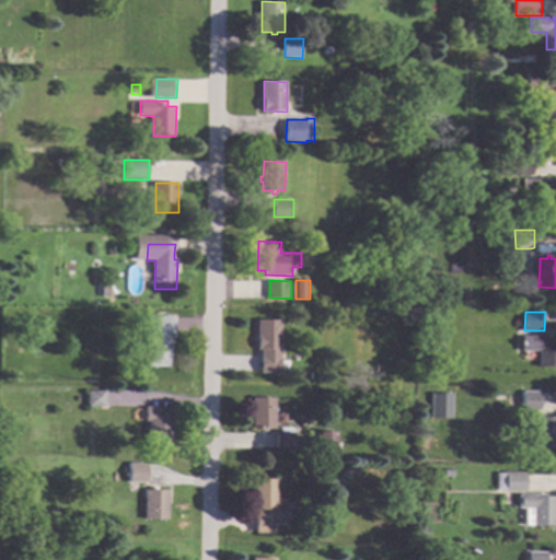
[(177,318),(177,330),(176,338),(173,338),(172,366),(149,366),(150,333),(145,333),(145,322),(150,322),(150,315),(177,316),(177,318)]
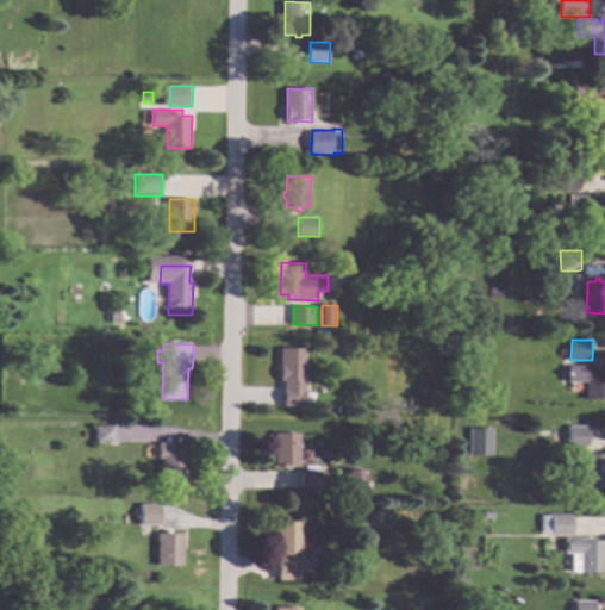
[(307,392),(313,392),(313,399),(307,399),(307,406),(286,406),(286,404),(286,388),(284,388),(284,387),(284,381),(282,381),(284,371),(281,371),(281,365),(284,366),(284,348),(309,348),(307,392)]
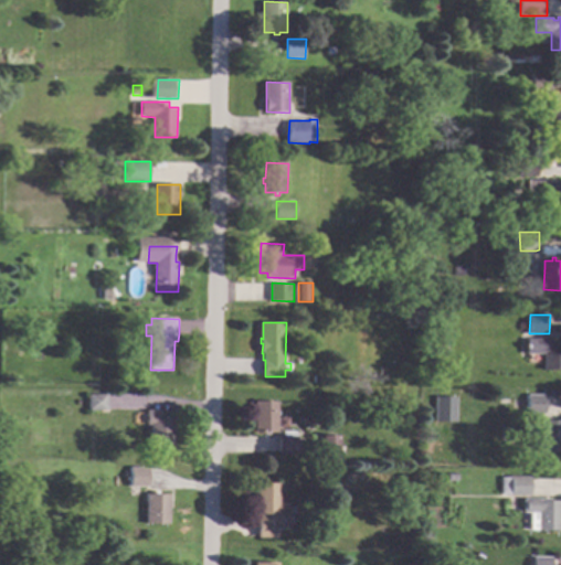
[(549,340),(560,340),(560,370),(546,370),(547,354),(529,354),(529,339),(549,339),(549,340)]
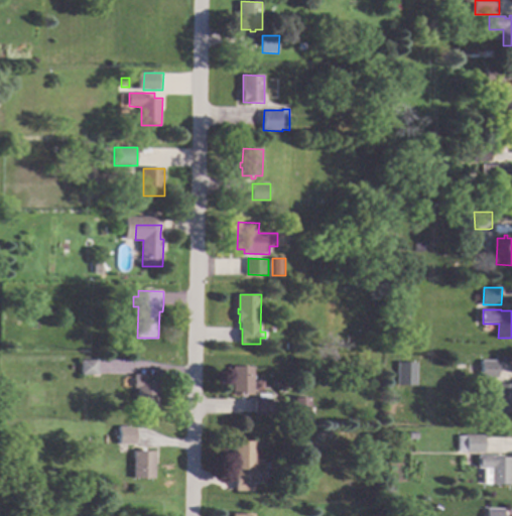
[(100,360),(100,374),(84,375),(84,360),(100,360)]
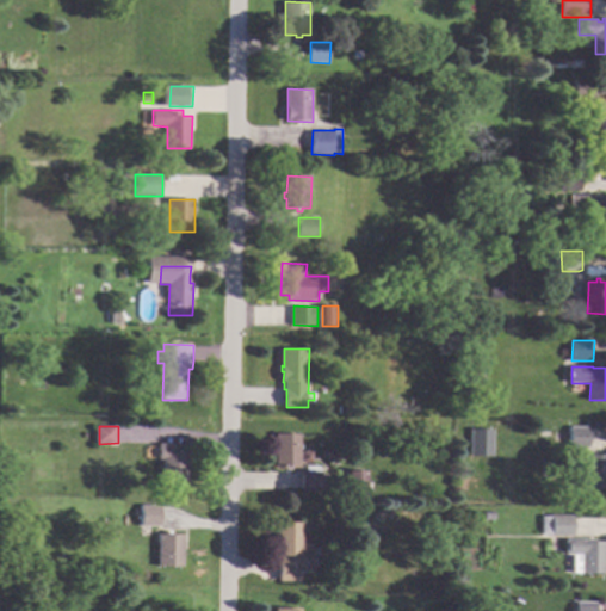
[(593,429),(593,448),(591,448),(573,448),(573,426),(593,426),(593,429)]
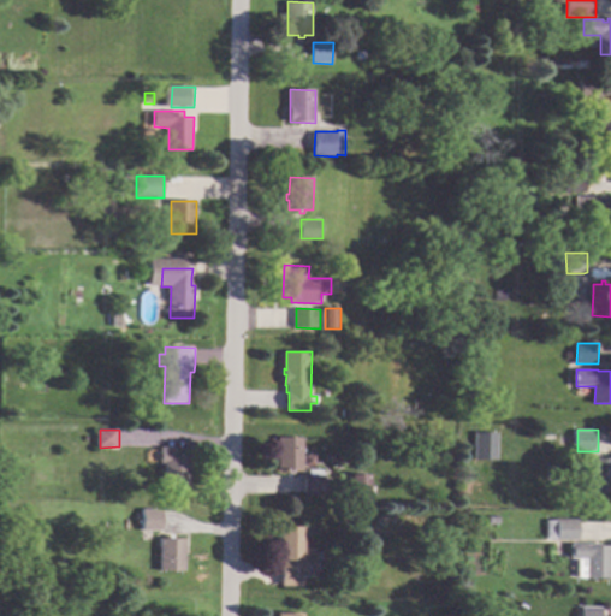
[(478,460),(500,461),(500,433),(479,433),(478,460)]
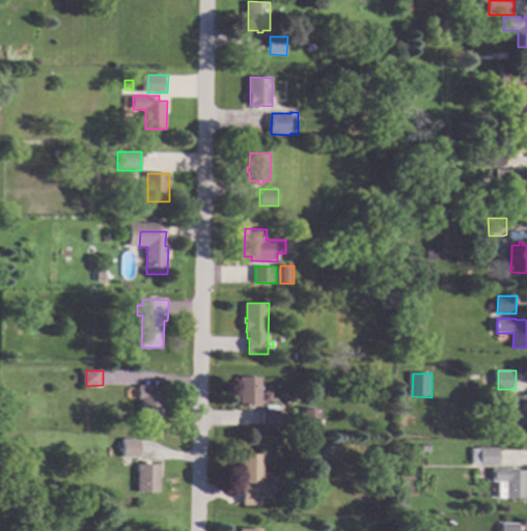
[(264,380),(262,407),(256,407),(256,409),(251,409),(251,407),(242,407),(242,397),(239,397),(240,393),(242,393),(242,378),(264,378),(264,380)]
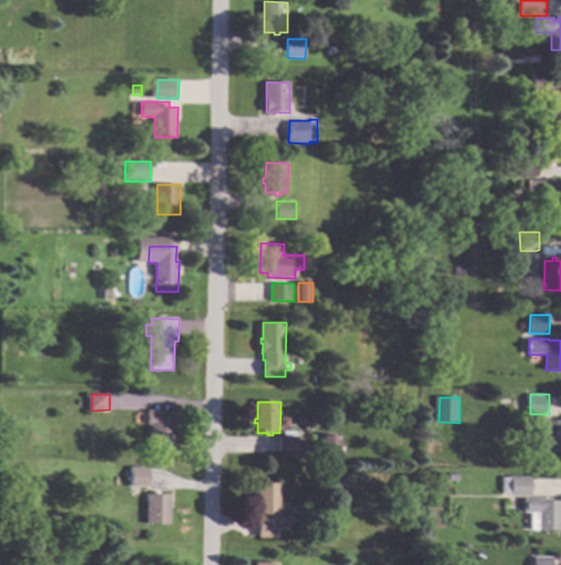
[(162,413),(165,413),(165,416),(176,416),(176,425),(179,425),(179,430),(176,430),(176,446),(152,446),(152,426),(149,426),(149,411),(162,411),(162,413)]
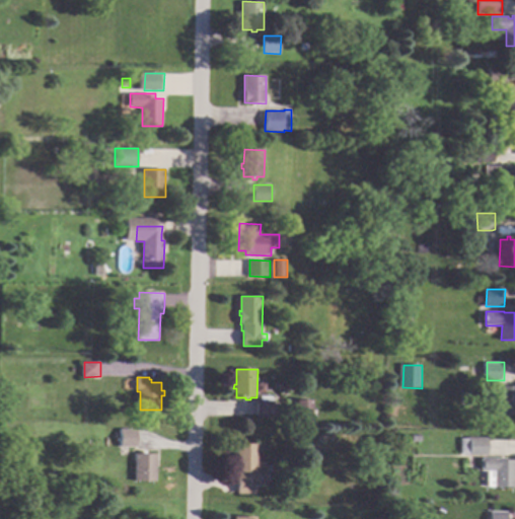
[(514,414),(500,414),(501,386),(514,386),(514,414)]
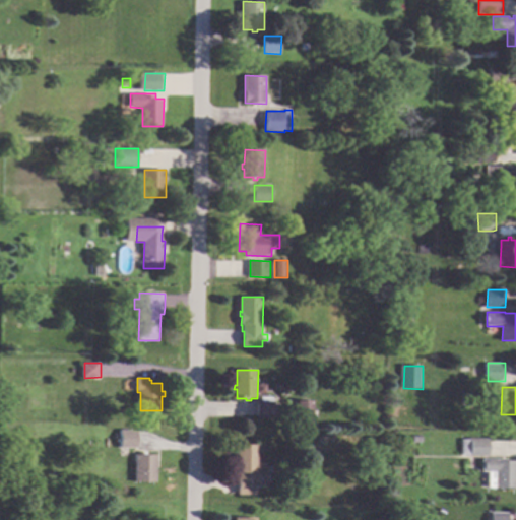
[(276,417),(275,417),(258,416),(259,402),(259,401),(262,401),(263,396),(276,397),(276,417)]
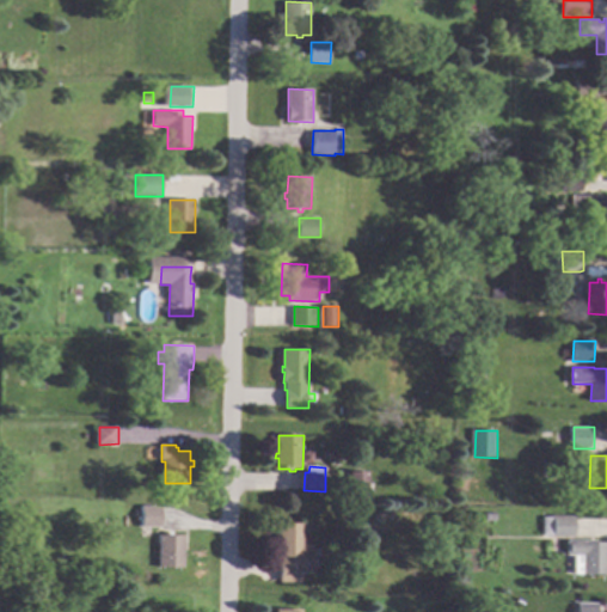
[(371,499),(348,497),(349,471),(372,472),(371,499)]
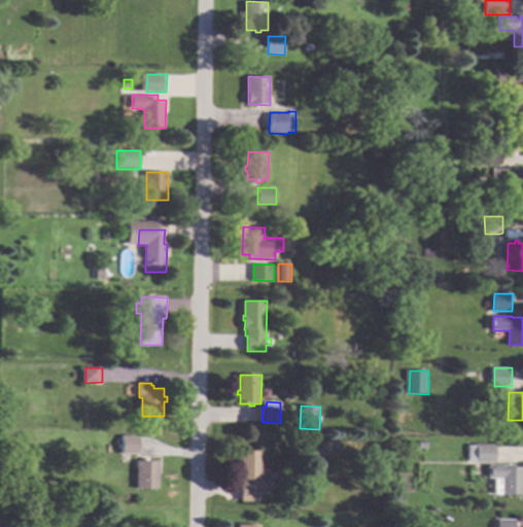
[(140,436),(140,454),(124,454),(124,435),(140,435),(140,436)]
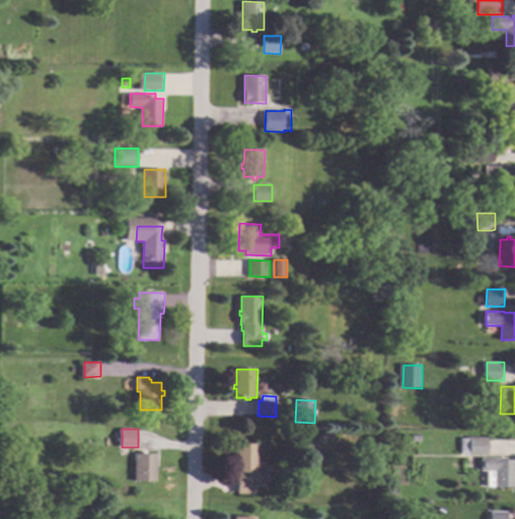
[(332,437),(325,444),(320,439),(327,432),(332,437)]
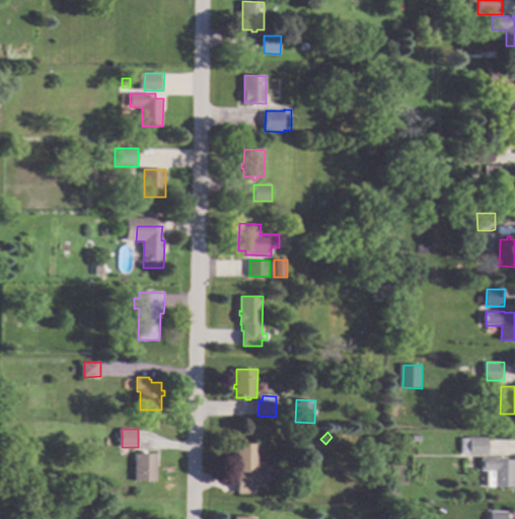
[(424,442),(415,441),(415,434),(425,434),(424,442)]
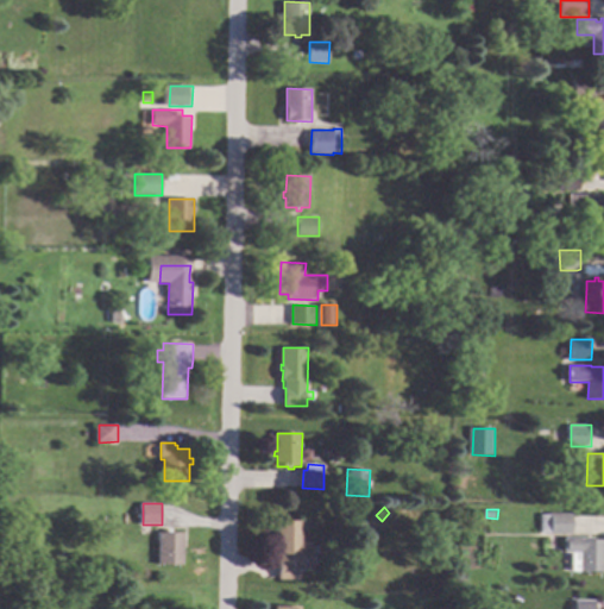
[(576,515),(574,533),(574,534),(553,534),(553,533),(543,533),(545,514),(553,514),(553,513),(576,514),(576,515)]
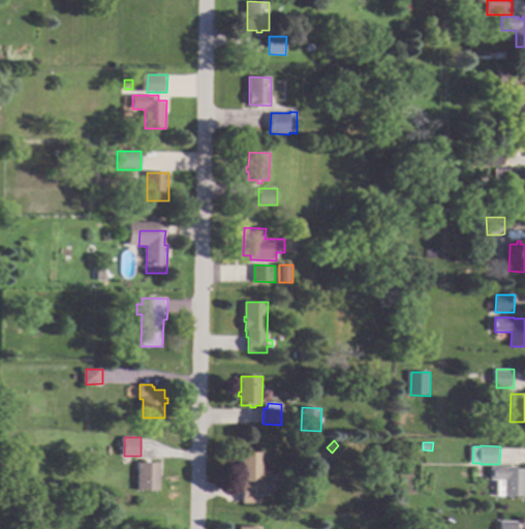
[(265,480),(257,480),(257,486),(263,486),(261,504),(244,503),(244,502),(244,487),(244,485),(247,485),(247,480),(243,480),(243,453),(265,453),(265,480)]
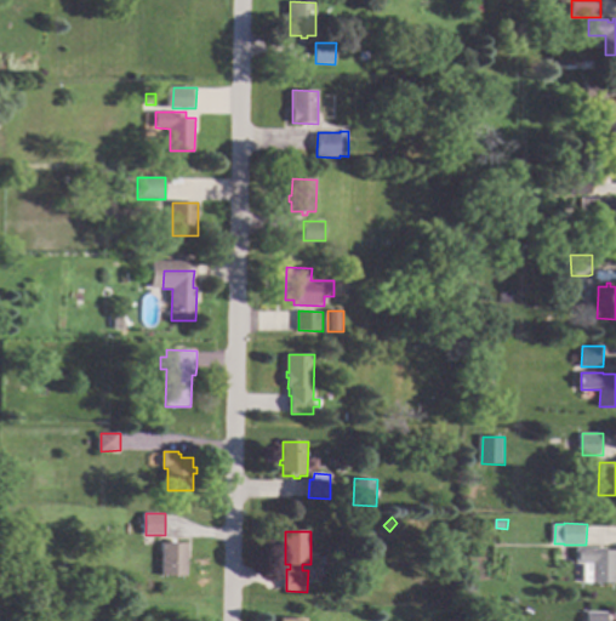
[(177,543),(188,543),(188,576),(163,576),(164,543),(172,543),(172,540),(177,540),(177,543)]
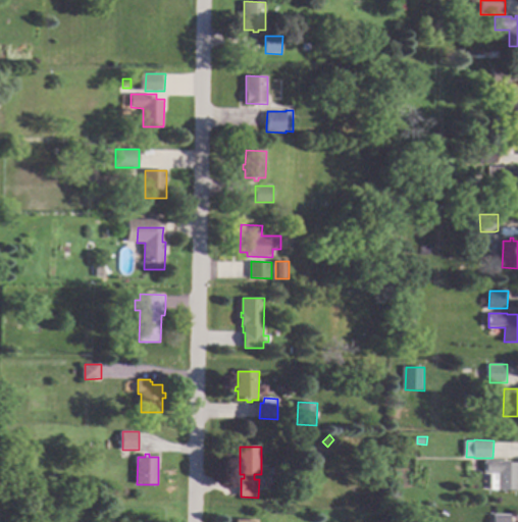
[(512,463),(517,463),(517,490),(499,489),(499,473),(485,473),(485,461),(512,461),(512,463)]
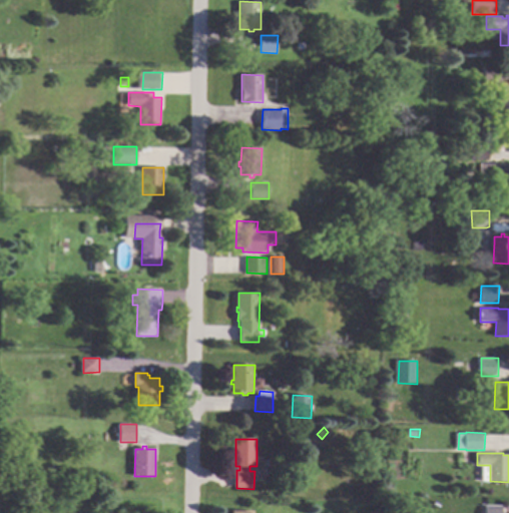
[(46,494),(46,507),(36,506),(37,493),(46,494)]
